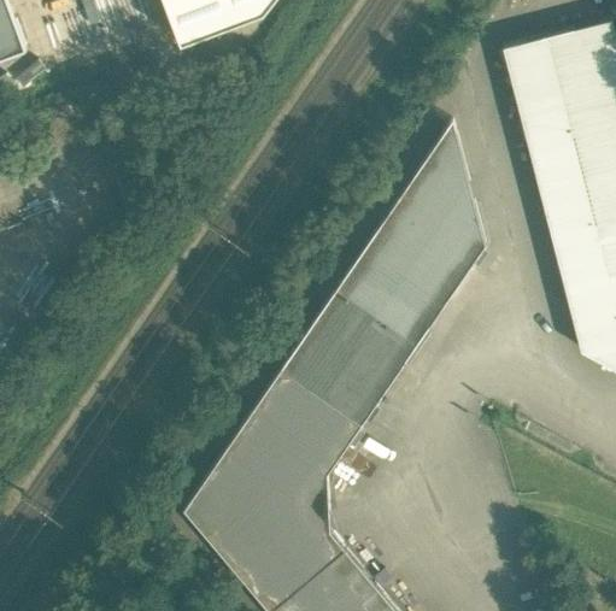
[(0,59),(25,50),(6,0),(0,0),(0,59)]
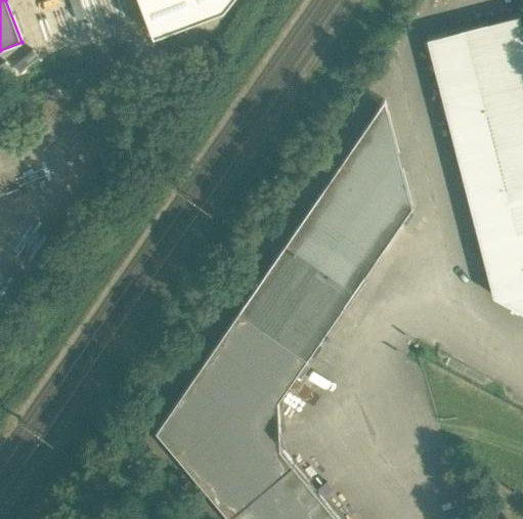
[(231,0),(138,0),(153,38),(222,12),(231,0)]
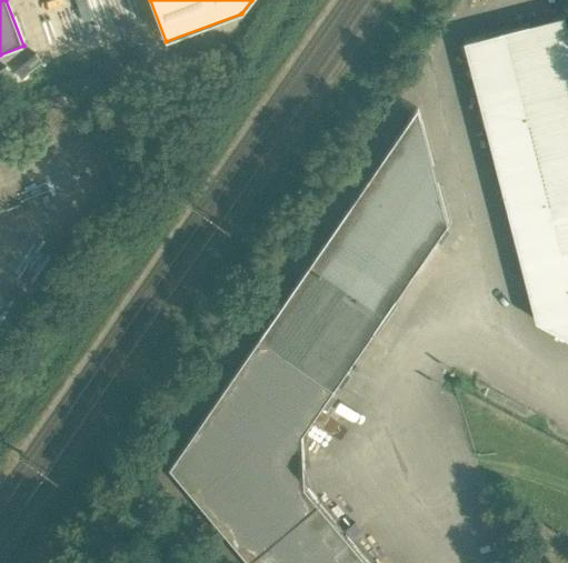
[(485,132),(567,110),(567,39),(564,20),(462,46),(485,132)]
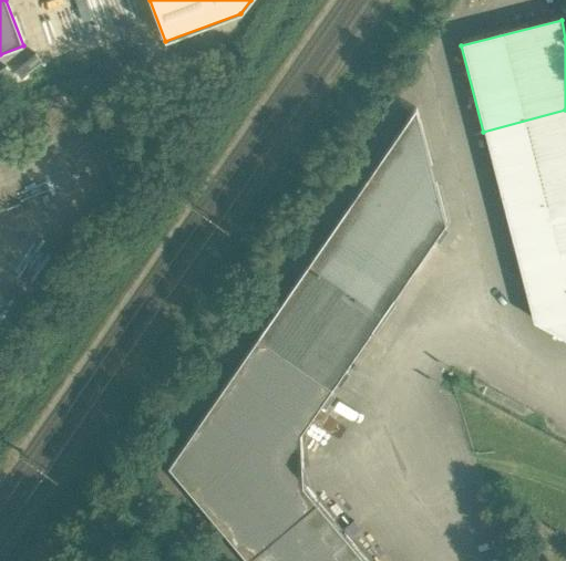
[(565,201),(565,110),(483,132),(505,218),(565,201)]
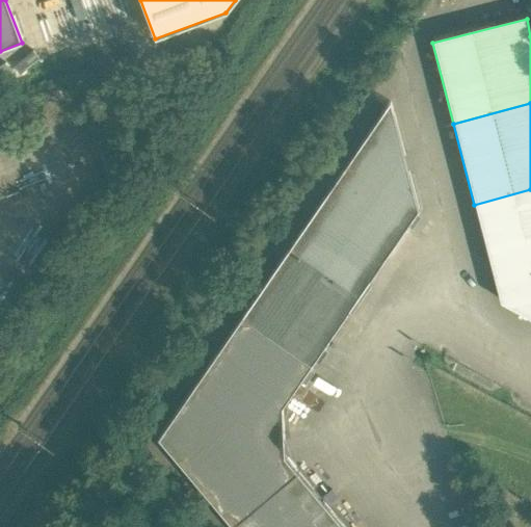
[(390,105),(338,179),(408,228),(418,214),(390,105)]
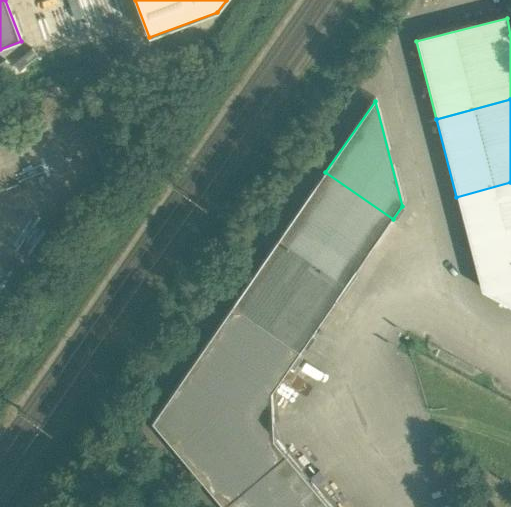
[(393,219),(325,172),(279,240),(346,286),(393,219)]
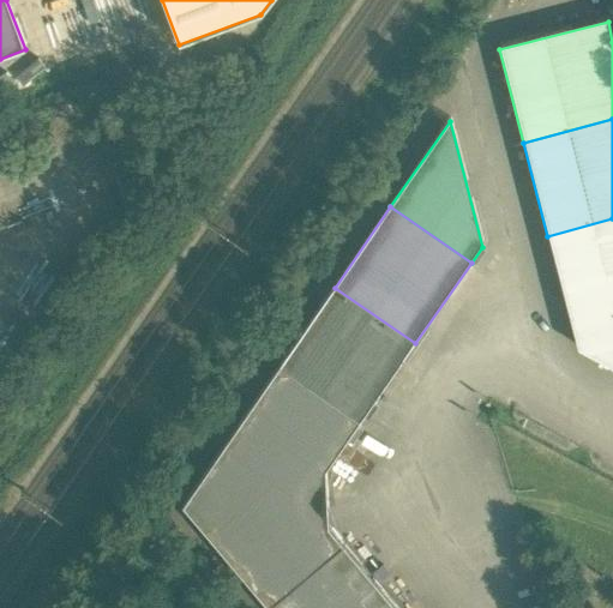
[(612,218),(547,236),(571,330),(612,318),(612,218)]
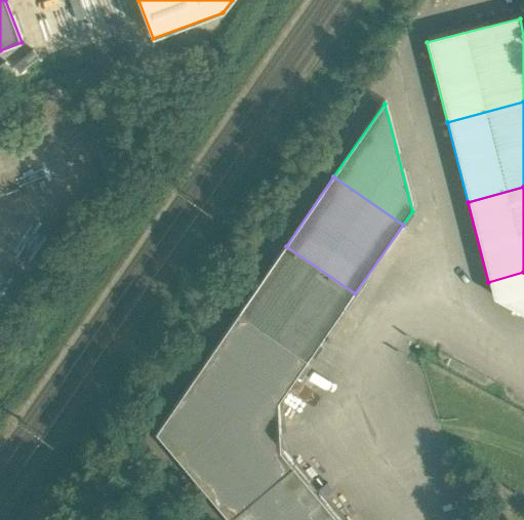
[(286,246),(238,316),(307,363),(355,293),(286,246)]
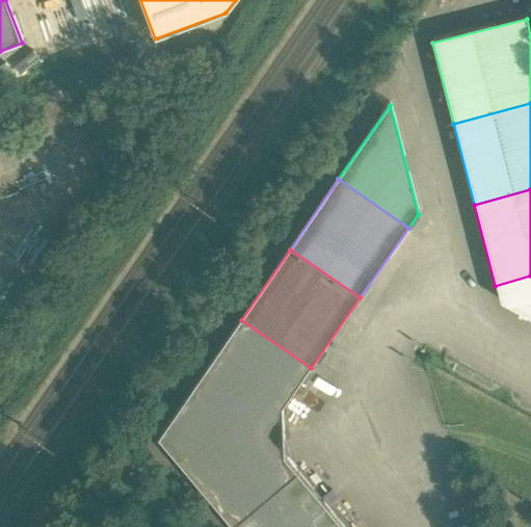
[(530,275),(495,286),(500,306),(530,322),(530,275)]
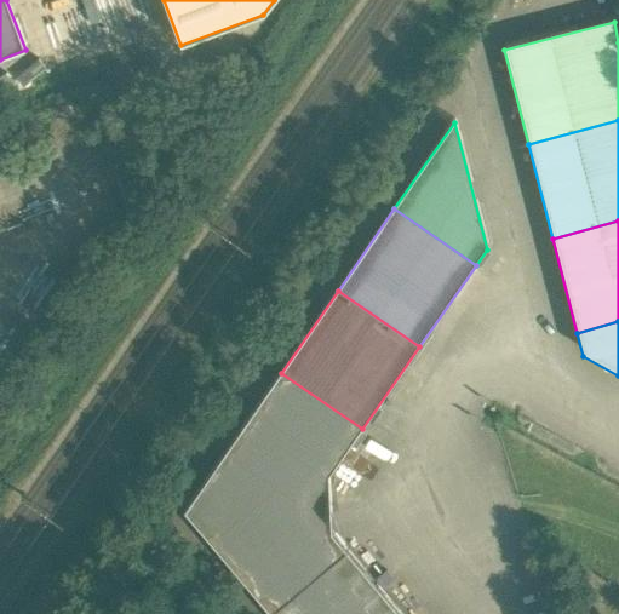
[(362,429),(281,373),(183,515),(264,613),(273,613),(344,552),(330,535),(328,480),(362,429)]
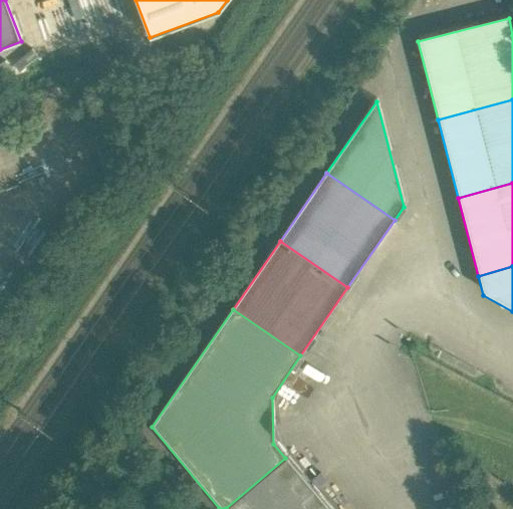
[(327,508),(285,458),(226,508),(327,508)]
